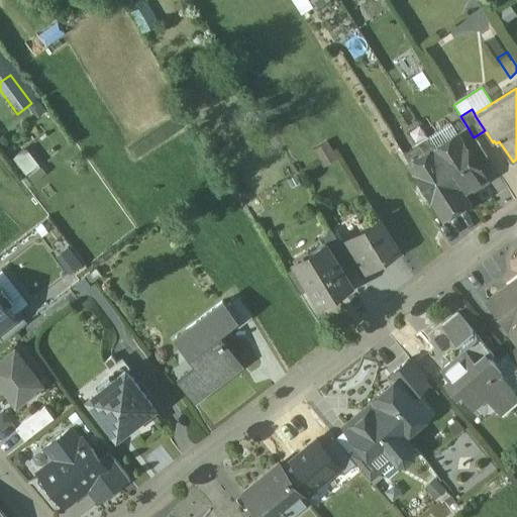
[(473,136),(468,127),(457,134),(477,165),(478,164),(487,159),(474,137),(473,136)]
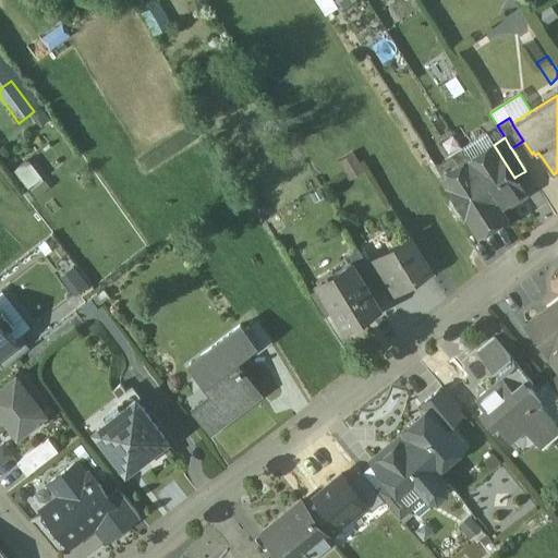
[(514,178),(494,145),(468,160),(499,210),(525,193),(516,177),(514,178)]
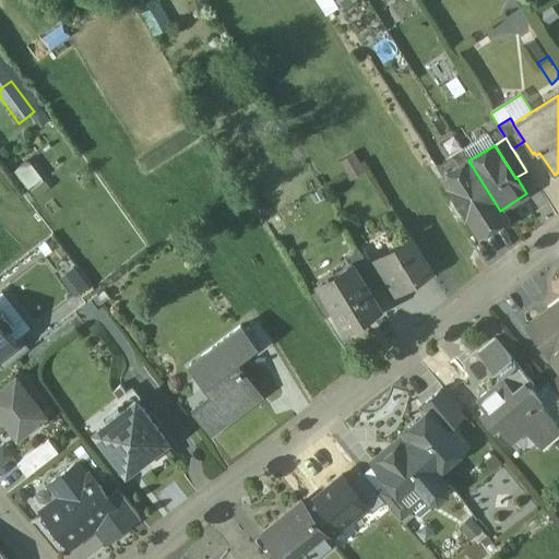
[(357,153),(343,161),(352,179),(367,171),(357,153)]
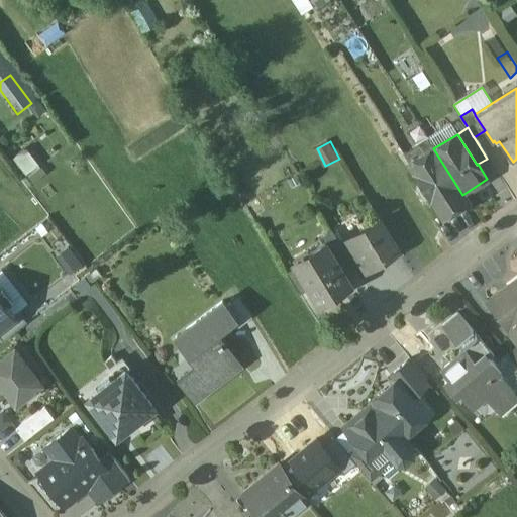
[(433,148),(409,164),(442,216),(467,201),(462,195),(433,148)]
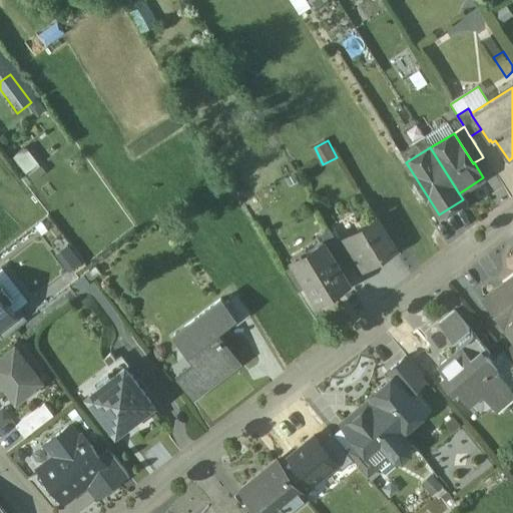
[(344,174),(337,159),(326,164),(333,179),(344,174)]
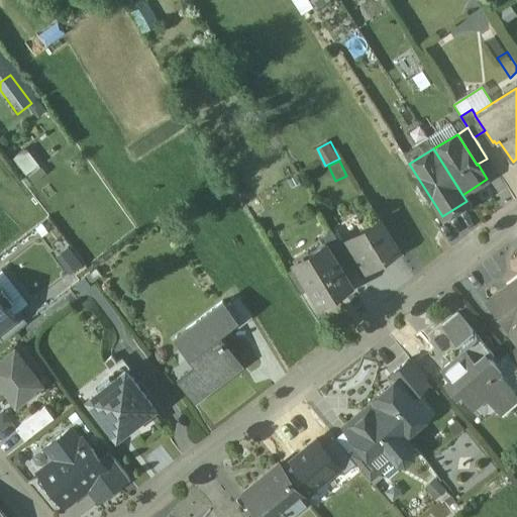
[(380,221),(350,239),(369,269),(398,251),(380,221)]
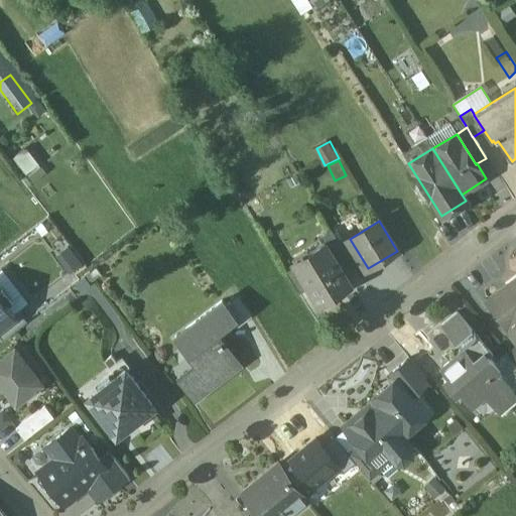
[(340,245),(331,231),(319,238),(323,243),(324,242),(335,259),(345,253),(340,245)]
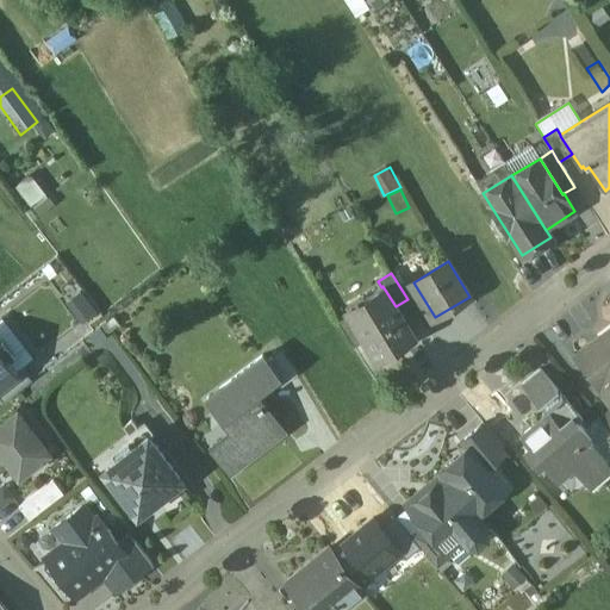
[(414,282),(402,290),(408,299),(423,325),(435,317),(414,282)]
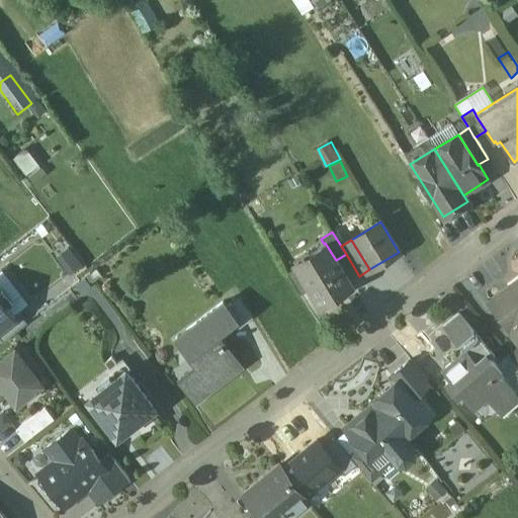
[(324,244),(309,254),(312,259),(297,267),(311,289),(320,305),(351,285),(336,260),(325,243),(324,244)]
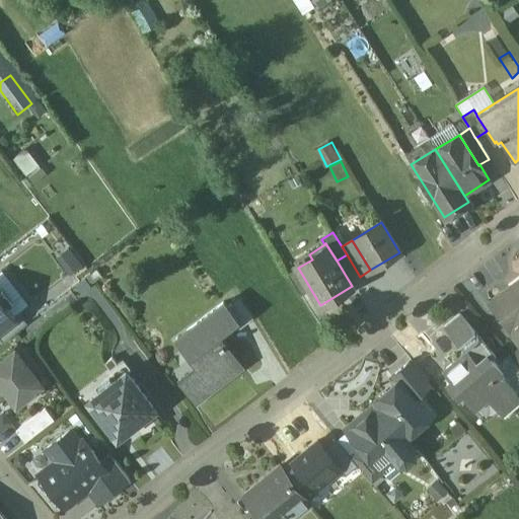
[(298,268),(287,275),(300,296),(311,290),(298,268)]
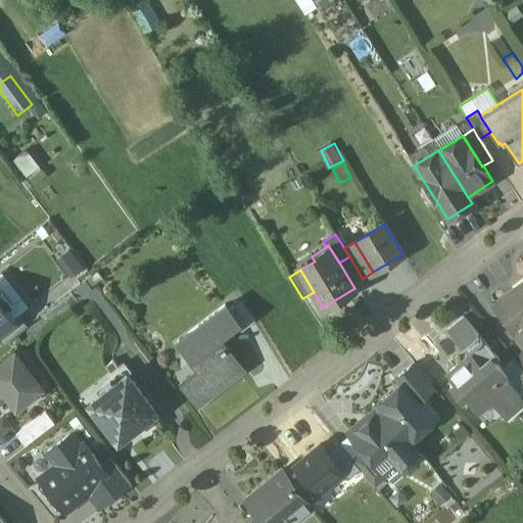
[(522,280),(491,304),(514,334),(514,333),(522,326),(522,280)]
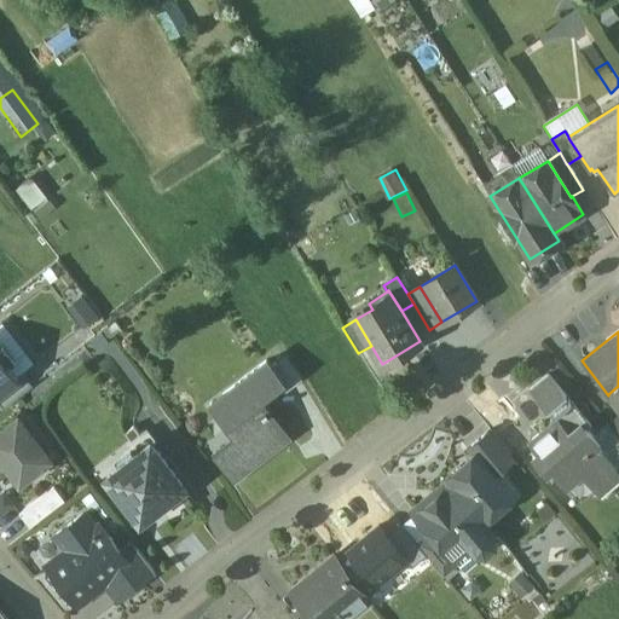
[(0,389),(17,376),(0,353),(0,389)]
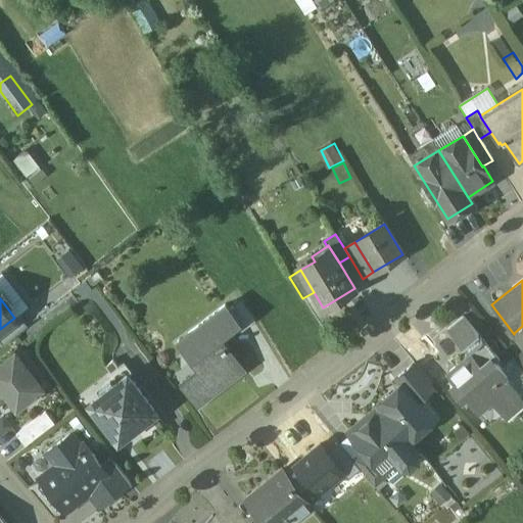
[(239,301),(229,311),(240,325),(237,327),(240,332),(254,321),(239,301)]
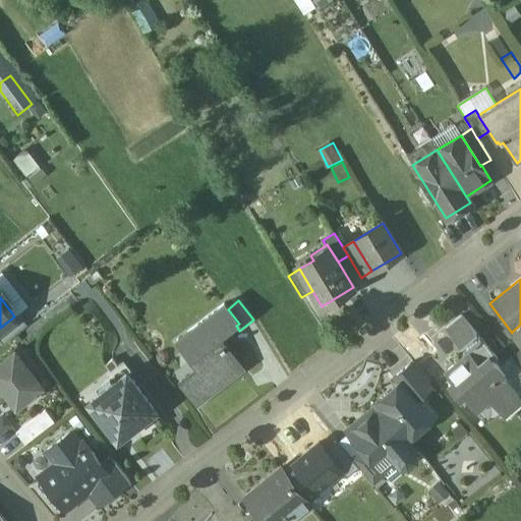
[(224,304),(176,342),(190,360),(192,358),(220,338),(236,326),(239,324),(228,309),(224,304)]
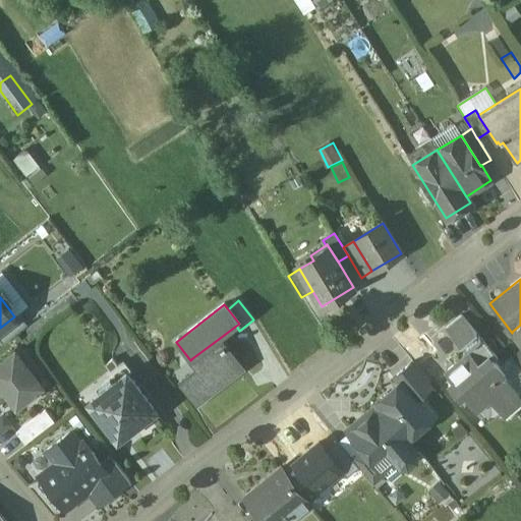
[(0,328),(0,341),(3,345),(26,327),(17,314),(14,316),(0,328)]
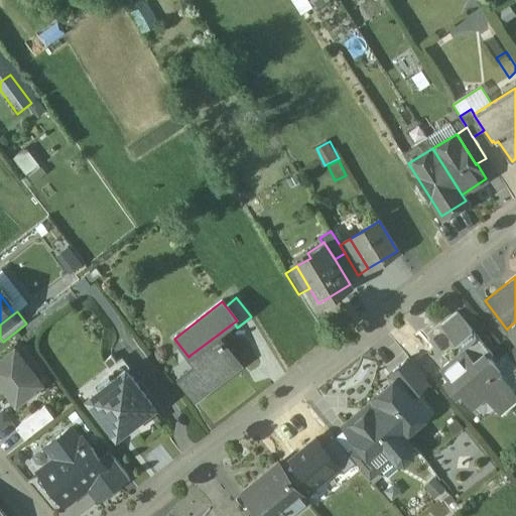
[(457,311),(441,325),(459,345),(474,332),(457,311)]
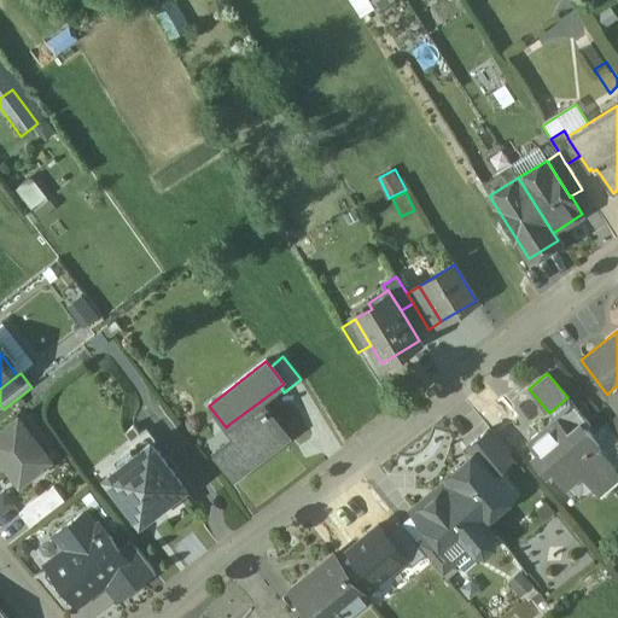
[(617,385),(607,394),(617,408),(617,385)]
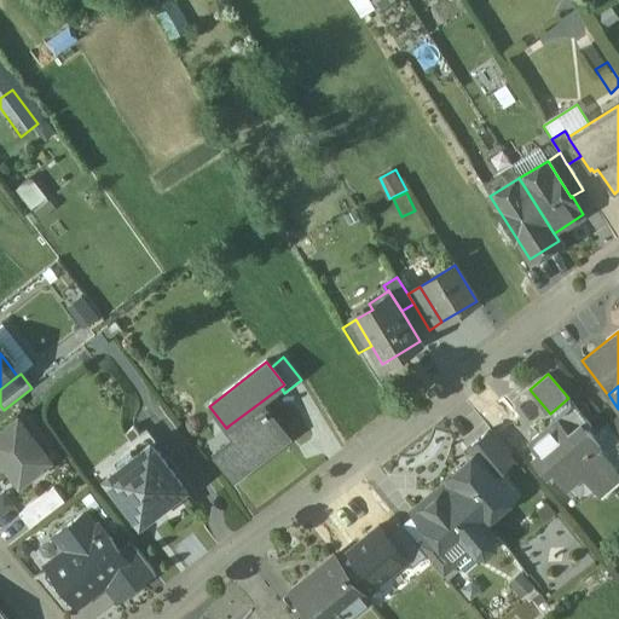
[(568,398),(550,414),(555,420),(530,441),(538,451),(532,456),(545,472),(550,467),(566,485),(580,472),(595,489),(617,470),(595,445),(600,441),(593,434),(586,427),(590,424),(568,398)]
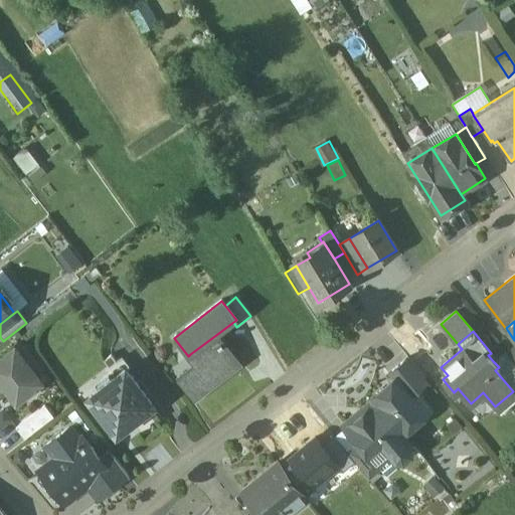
[(217,334),(190,354),(201,368),(181,384),(193,399),(214,383),(210,377),(233,359),(238,365),(240,363),(223,343),(225,341),(223,339),(222,340),(217,334)]
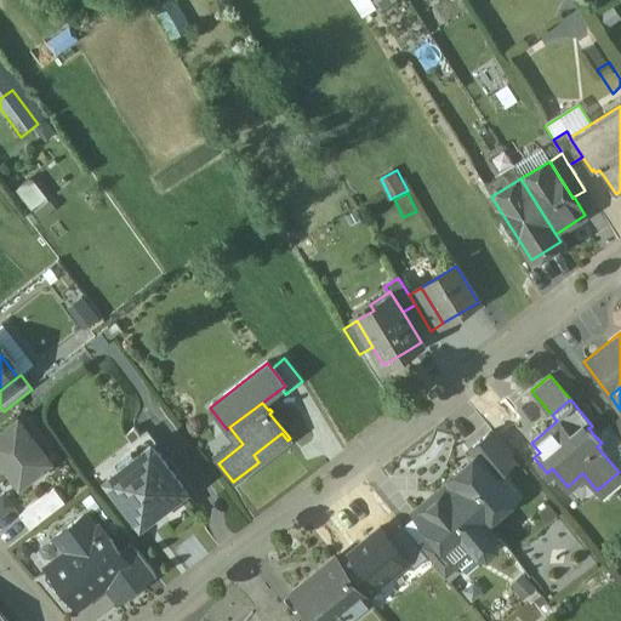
[(620,412),(609,422),(620,436),(620,412)]
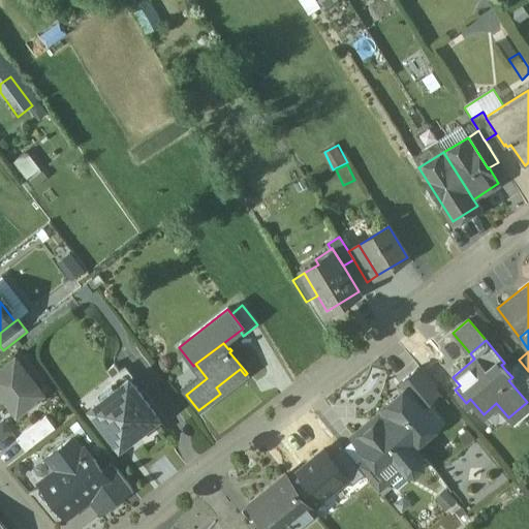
[(42,393),(14,356),(0,367),(0,392),(16,412),(42,393)]
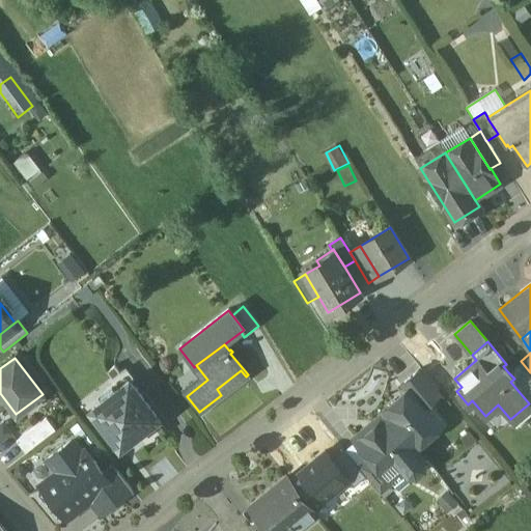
[(530,400),(530,372),(521,361),(508,372),(514,379),(510,382),(529,403),(530,400)]
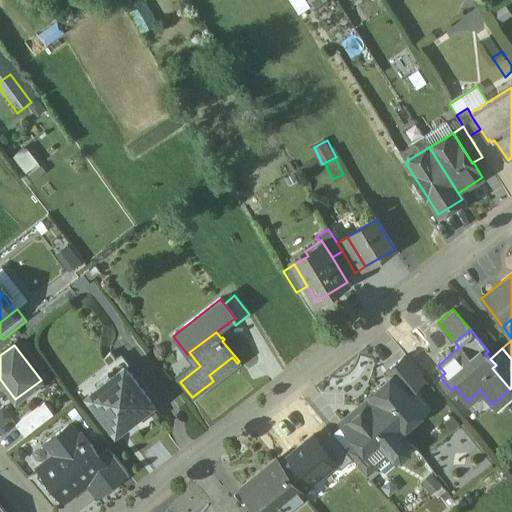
[(110,355),(103,360),(108,367),(115,362),(110,355)]
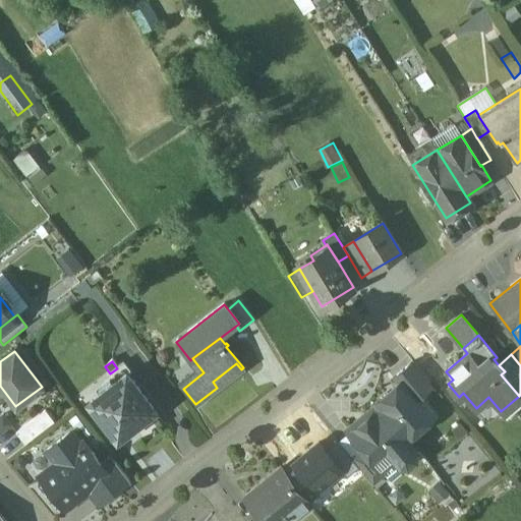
[(432,385),(412,361),(393,378),(398,383),(413,401),(420,395),(432,385)]
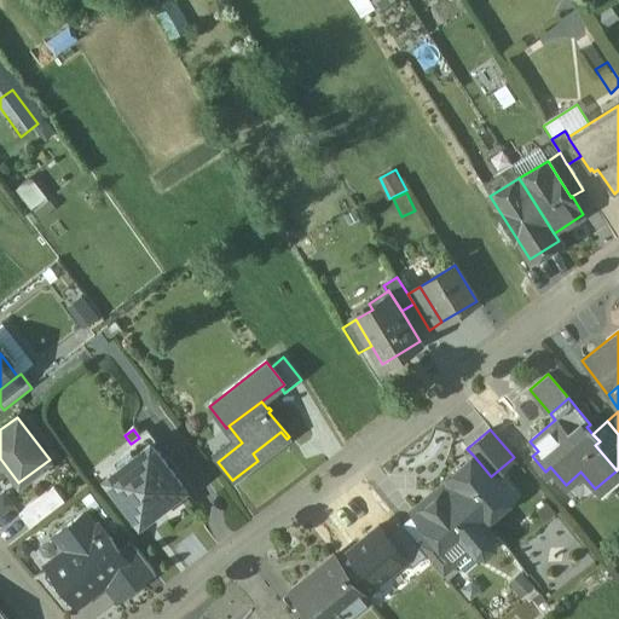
[(131,444),(99,468),(106,478),(120,468),(116,463),(131,452),(134,457),(149,445),(142,435),(139,438),(131,444)]
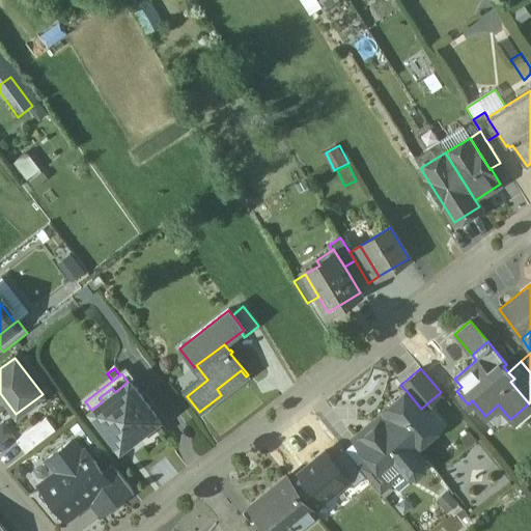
[(156,418),(128,382),(115,392),(103,401),(91,410),(119,446),(156,418)]
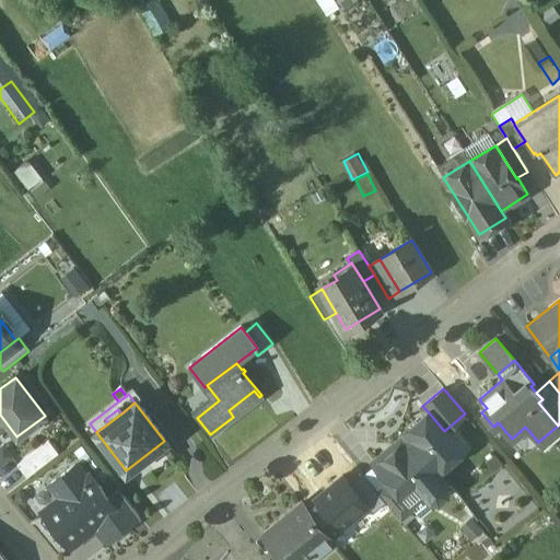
[(118,409),(105,419),(108,423),(121,413),(118,409)]
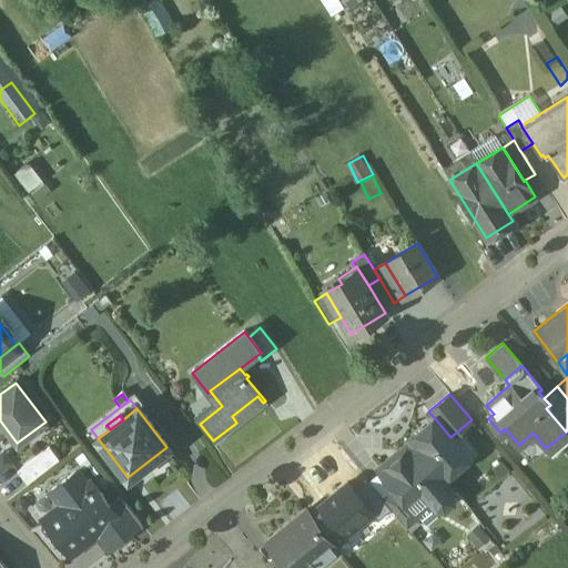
[(450,437),(434,417),(409,438),(412,442),(437,472),(450,460),(456,466),(464,466),(474,458),(474,452),(475,450),(458,430),(450,437)]
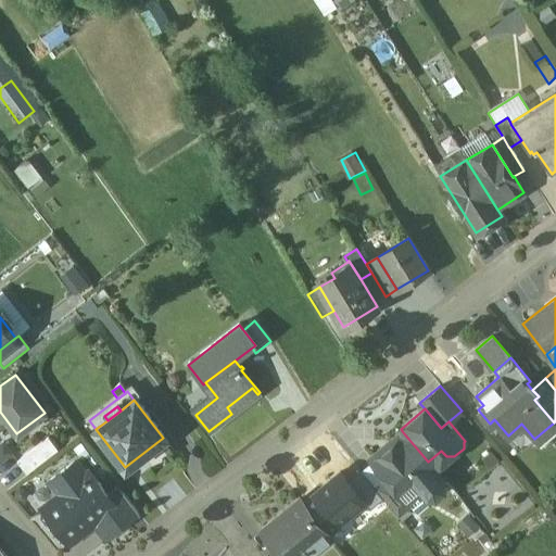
[(428,462),(403,432),(370,459),(386,477),(409,506),(412,504),(406,498),(419,488),(426,495),(436,495),(444,488),(444,481),(428,462)]
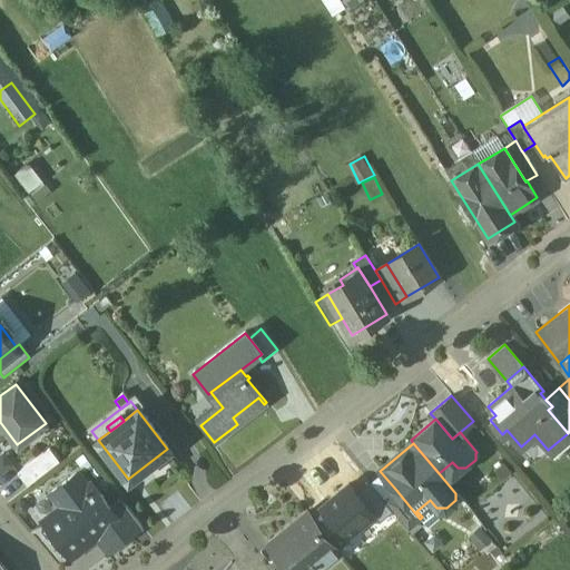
[(49,449),(18,473),(27,485),(58,461),(49,449)]
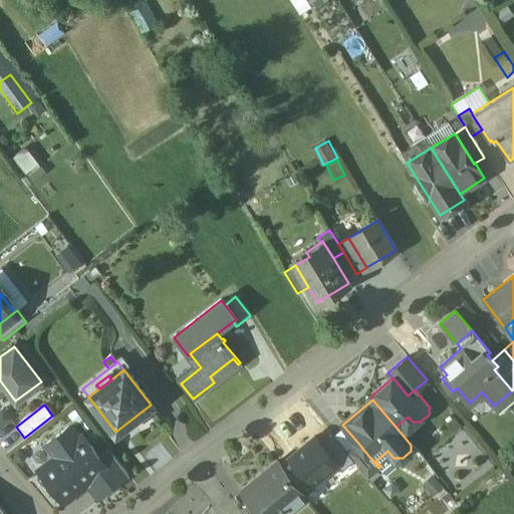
[(3,406),(0,408),(0,428),(13,417),(3,406)]
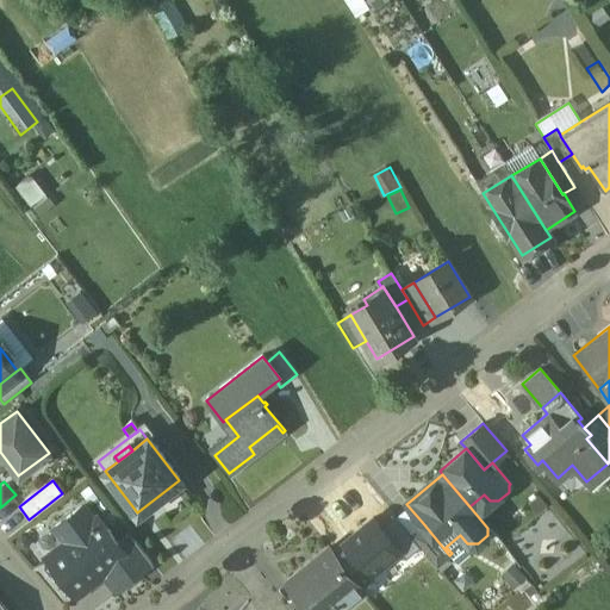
[(100,520),(95,523),(81,505),(55,526),(62,535),(60,547),(45,558),(47,559),(45,566),(50,572),(58,574),(74,595),(106,571),(110,574),(111,573),(130,559),(118,543),(100,520)]
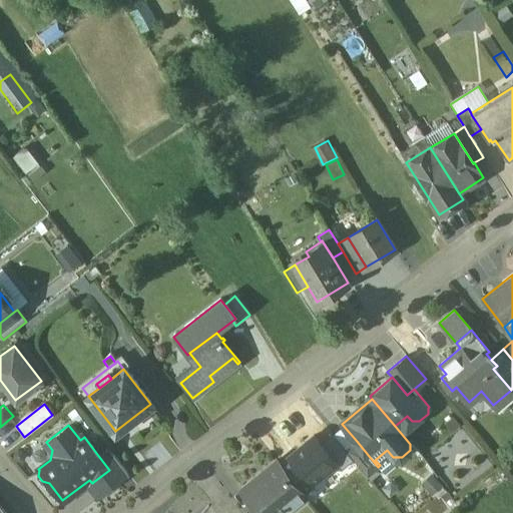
[(356,440),(345,449),(367,476),(378,467),(356,440)]
